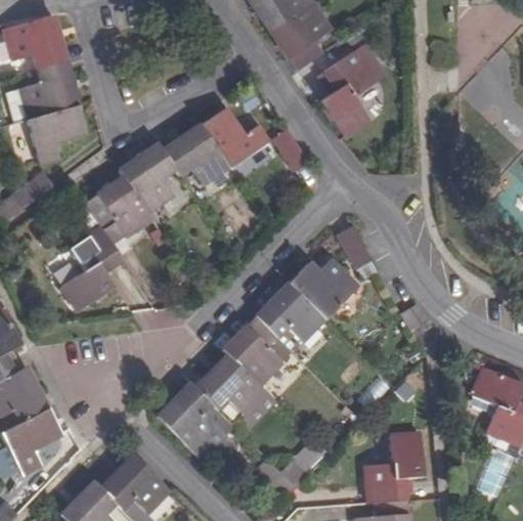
[(284,51),(294,68),(317,51),(310,39),(328,28),(309,1),(308,0),(248,0),(267,29),(284,51)]
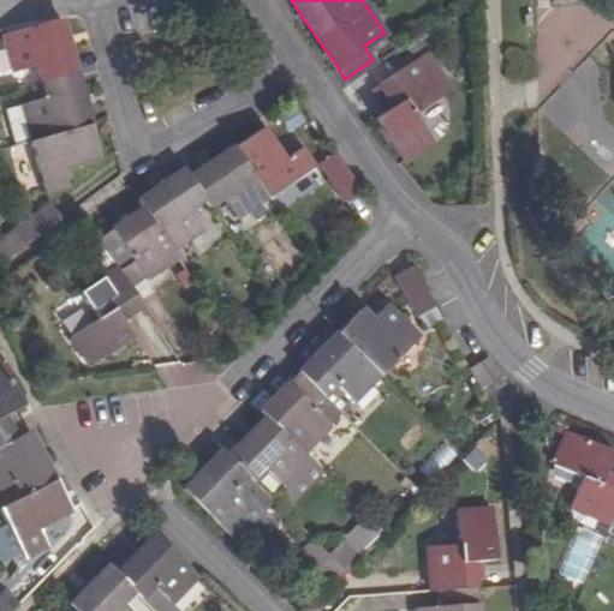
[(30,141),(45,193),(67,187),(63,167),(97,157),(90,125),(75,72),(61,19),(5,34),(16,71),(37,65),(41,81),(46,97),(24,103),(33,139),(30,141)]
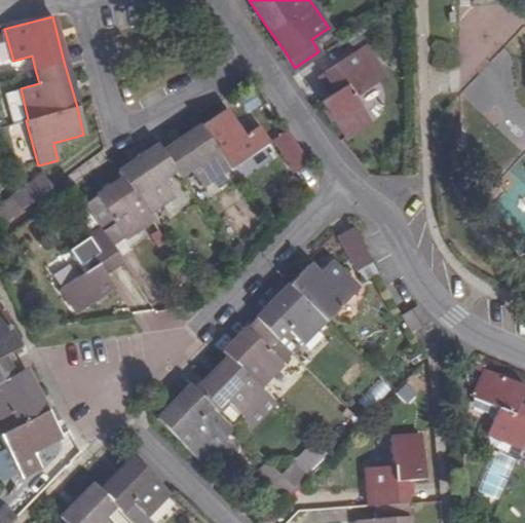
[(317,95),(343,133),(368,116),(351,91),(373,77),(352,46),(331,61),(343,79),(333,85),(317,95)]
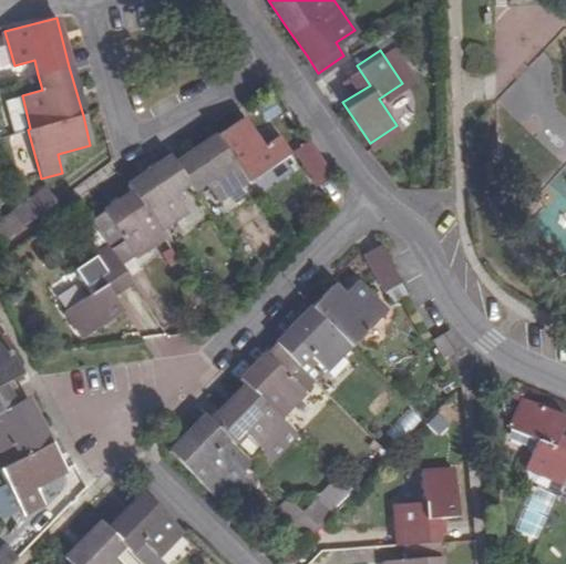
[(357,65),(347,72),(359,92),(370,85),(357,65)]
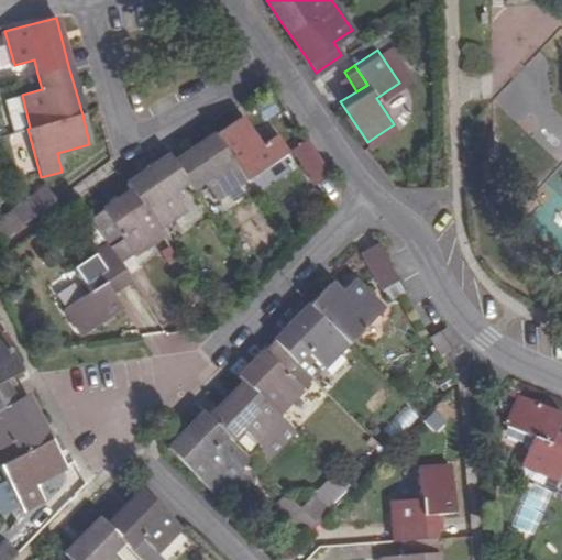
[(285,160),(274,141),(257,151),(239,122),(213,139),(172,165),(185,186),(189,193),(201,185),(213,204),(244,186),(285,160)]
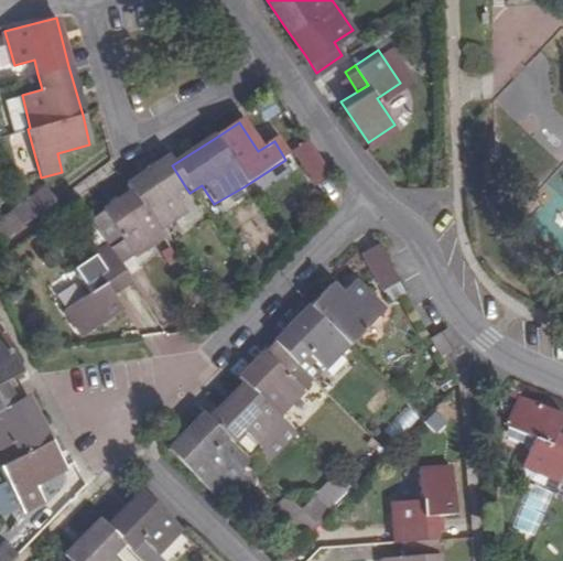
[(298,153),(321,189),(335,179),(312,144),(298,153)]
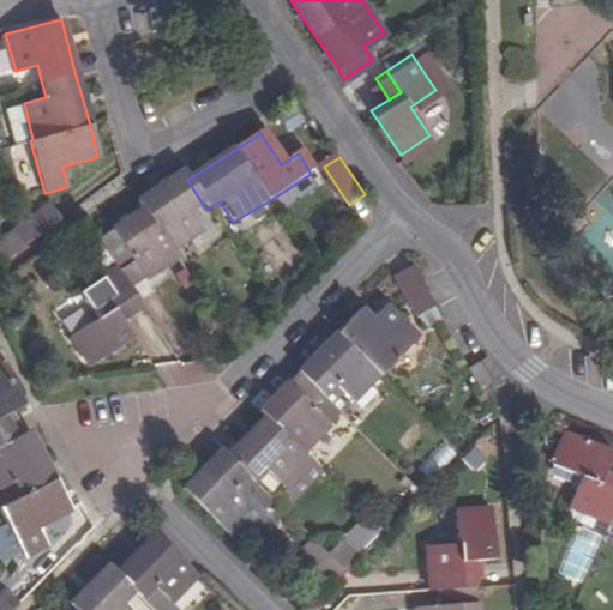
[(200,233),(186,212),(202,203),(187,180),(182,173),(136,201),(140,210),(168,252),(200,233)]
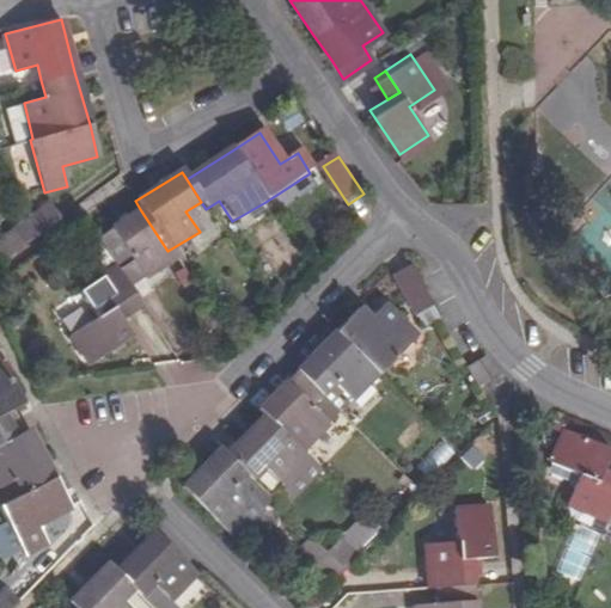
[(12,227),(23,241),(59,214),(49,201),(12,227)]
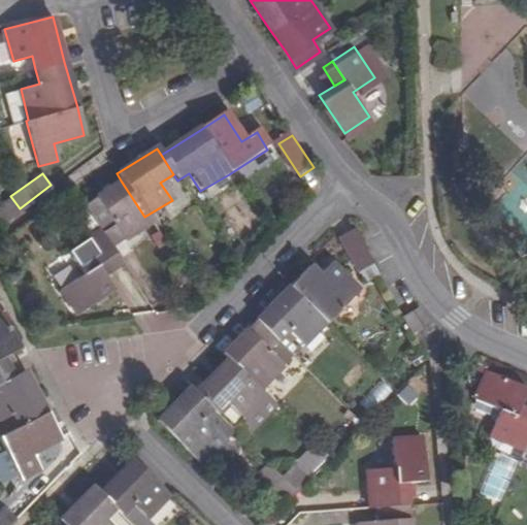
[(121,241),(149,223),(144,217),(121,181),(80,205),(97,232),(110,224),(121,241)]
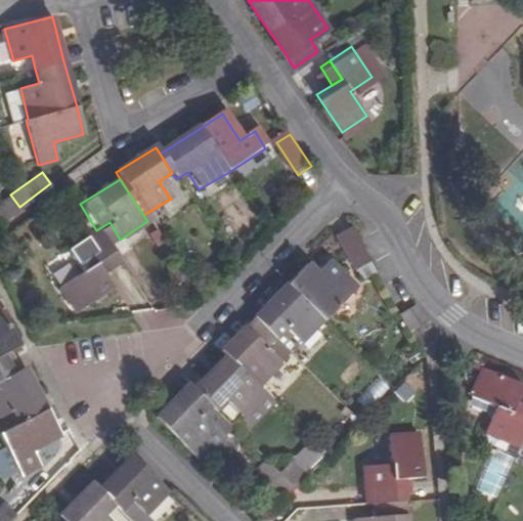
[(338,234),(357,268),(372,261),(352,226),(338,234)]
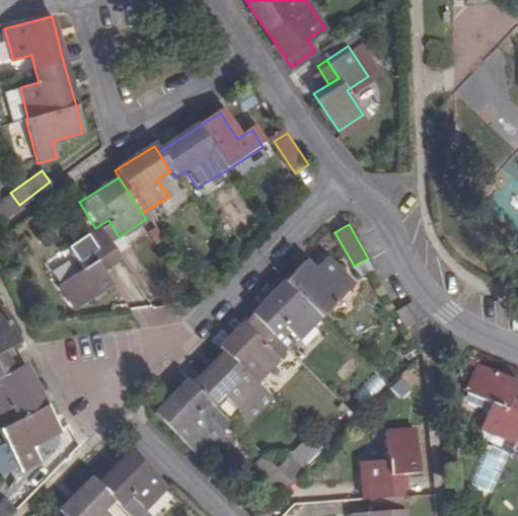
[(107,287),(97,271),(116,260),(95,228),(65,247),(79,270),(56,283),(72,310),(107,287)]
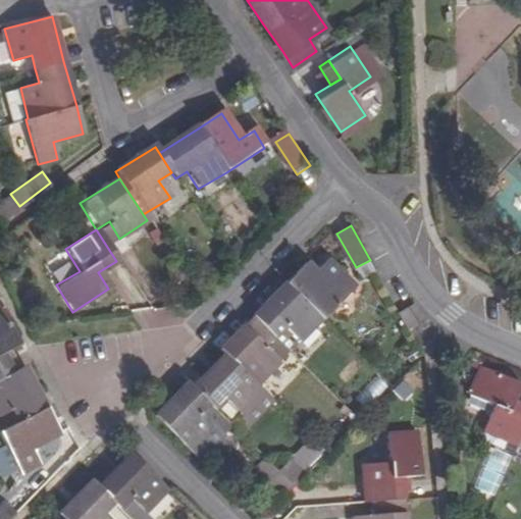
[(155,414),(191,449),(213,426),(199,413),(209,402),(213,408),(223,397),(238,412),(261,388),(256,382),(278,359),(264,345),(274,334),(283,325),(298,340),(321,316),(324,318),(356,286),(341,270),(328,282),(307,261),(288,281),(254,315),(220,349),(226,353),(193,386),(188,381),(155,414)]
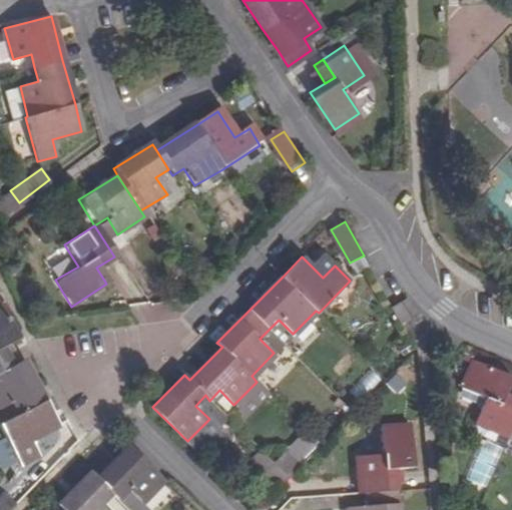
[(0,422),(18,457),(36,448),(28,431),(56,418),(43,393),(21,352),(10,357),(0,339),(16,331),(0,299),(0,400),(10,395),(17,407),(0,415),(0,422)]
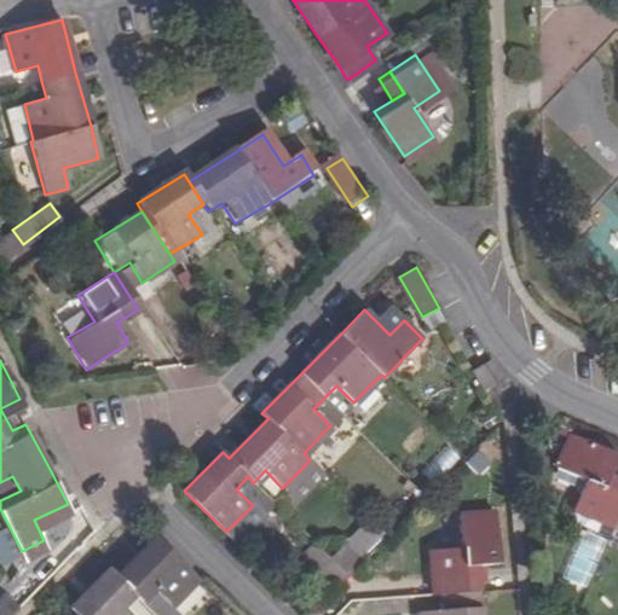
[(617,448),(573,430),(559,463),(589,477),(576,505),(617,523),(617,522),(617,474),(612,471),(617,454),(617,448)]
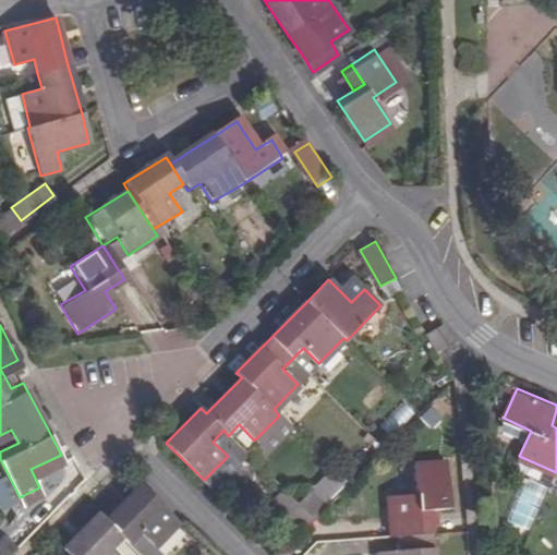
[(443,554),(440,531),(438,506),(449,505),(458,505),(455,460),(422,462),(424,492),(397,494),(400,534),(409,533),(410,549),(388,550),(388,554),(443,554)]
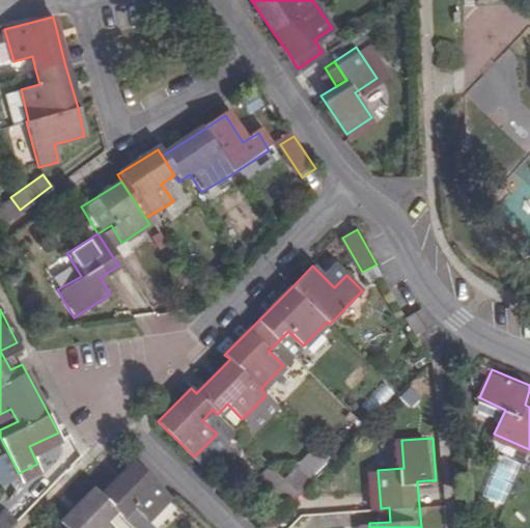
[(294,464),(308,478),(329,457),(314,443),(294,464)]
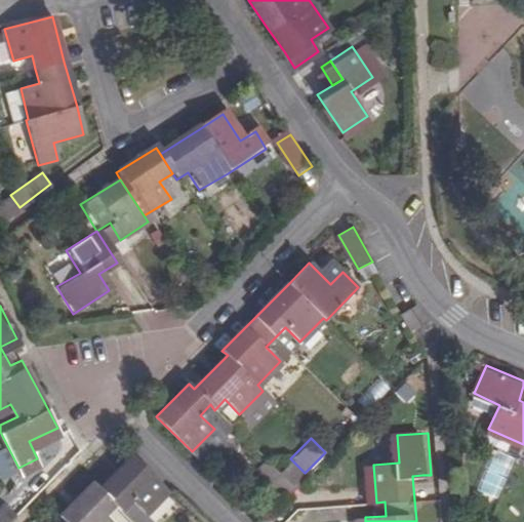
[(477,491),(498,497),(510,456),(488,450),(477,491)]
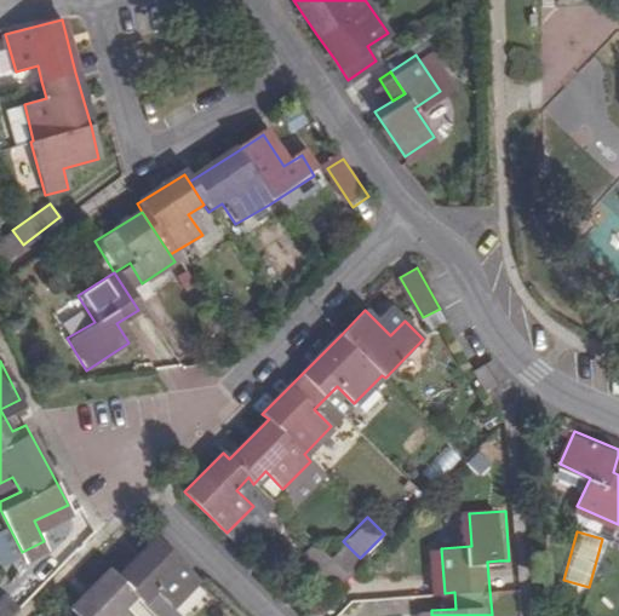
[(132,615),(127,611),(139,599),(147,605),(159,593),(176,610),(204,582),(161,541),(121,581),(114,575),(76,614),(78,615),(132,615)]
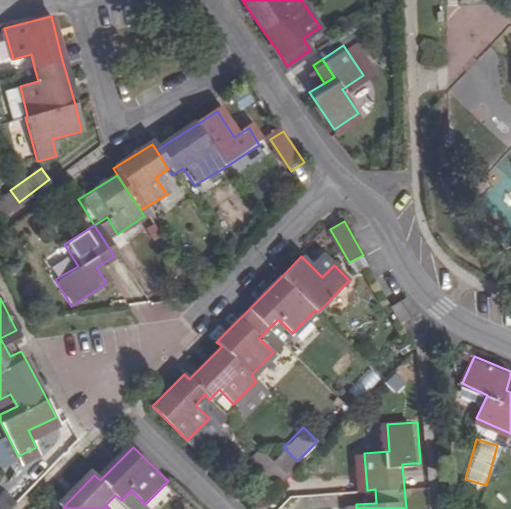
[(404,480),(413,479),(412,463),(402,464),(404,480)]
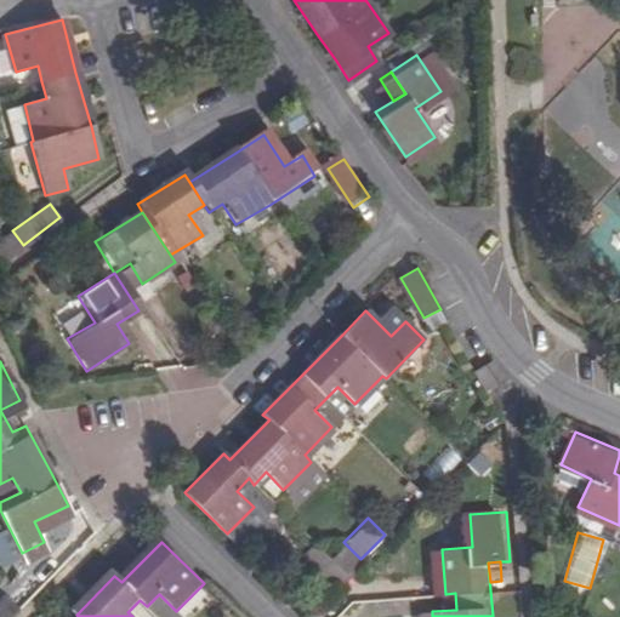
[(181,616),(176,611),(159,594),(147,606),(157,616),(181,616)]
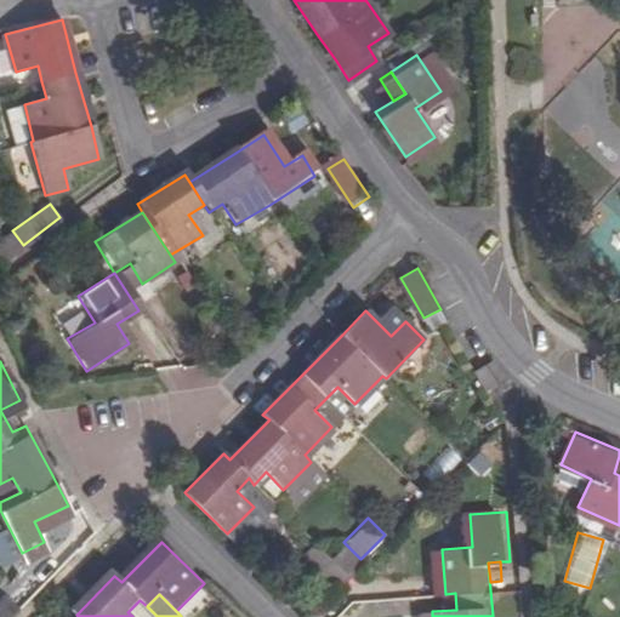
[(0,616),(9,616),(17,609),(5,595),(0,599),(0,616)]
